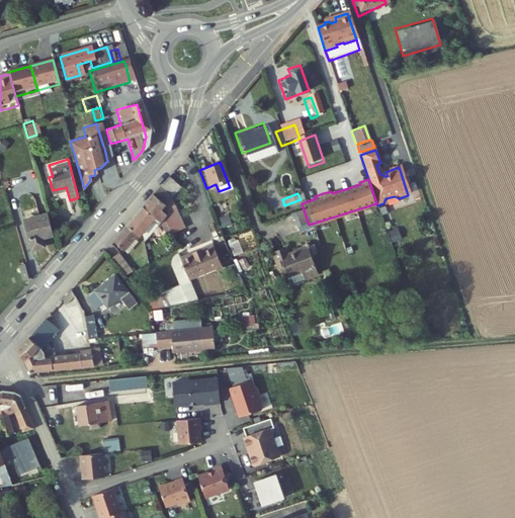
[(154,194),(112,242),(118,248),(134,232),(139,235),(142,231),(138,226),(150,212),(154,219),(157,218),(165,236),(169,235),(157,202),(161,199),(154,194)]
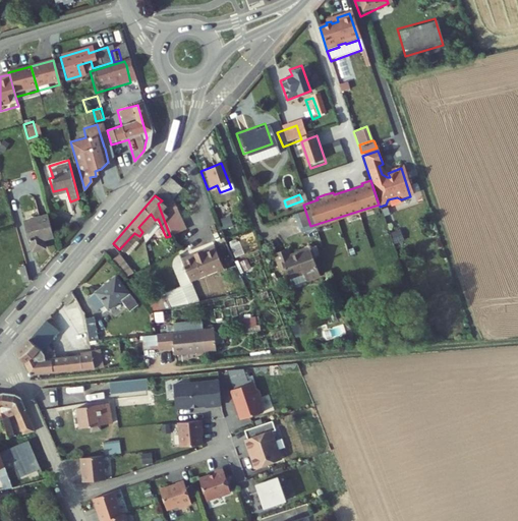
[(219,219),(223,228),(229,225),(226,216),(219,219)]
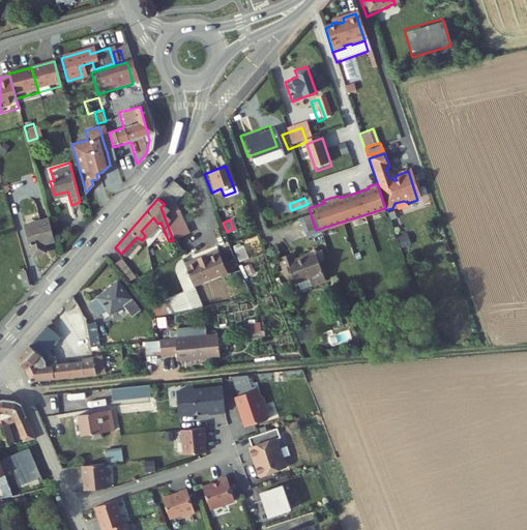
[(51,224),(27,230),(35,260),(48,257),(46,248),(57,244),(51,224)]
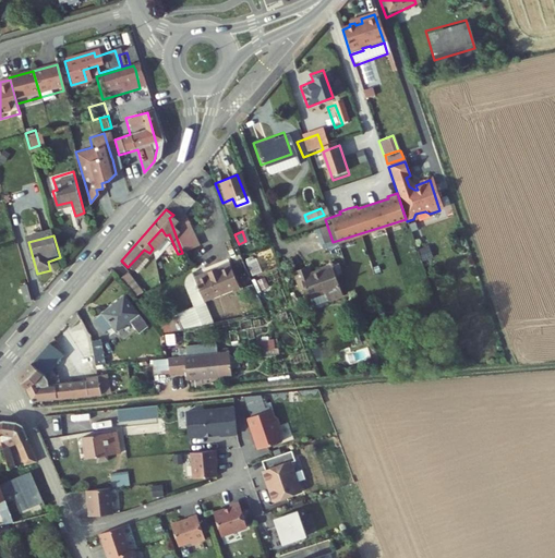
[(206,267),(192,273),(202,295),(238,280),(229,261),(207,269),(206,267)]
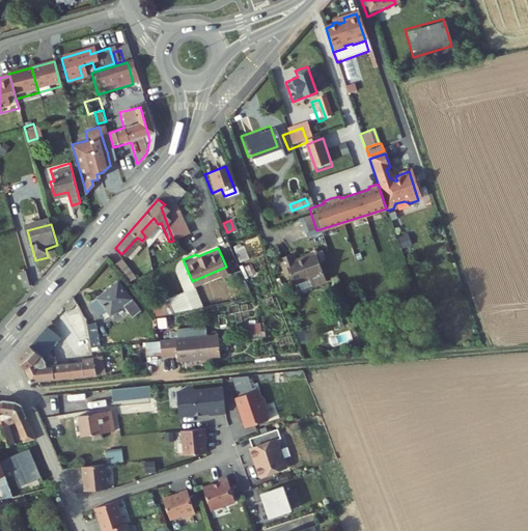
[(289,253),(276,259),(283,279),(287,277),(290,285),(306,279),(309,287),(324,281),(312,252),(302,256),(303,258),(294,262),(289,253)]
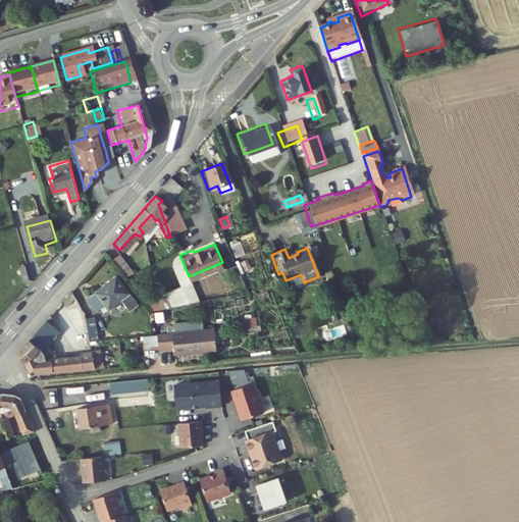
[(120,252),(113,258),(123,270),(133,266),(120,252)]
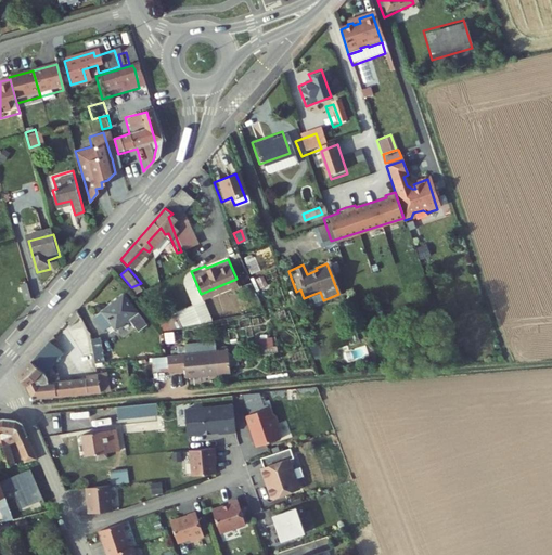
[(122,296),(101,314),(115,331),(136,312),(122,296)]
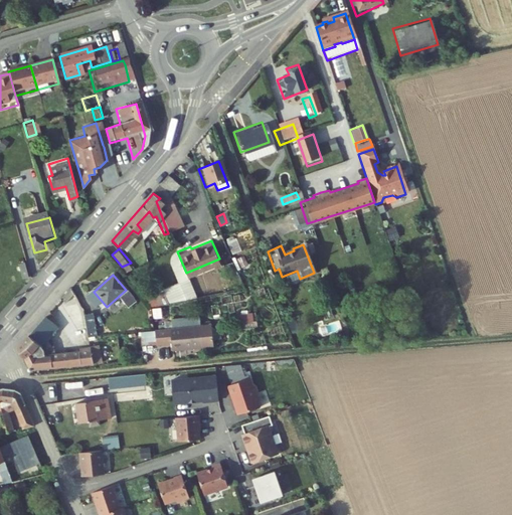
[(76,306),(70,308),(78,330),(86,328),(82,319),(76,306)]
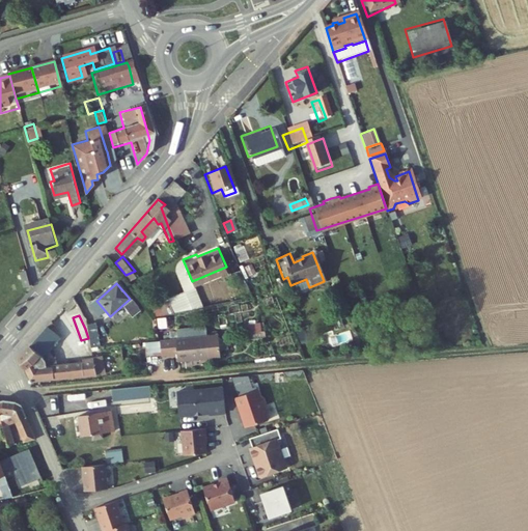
[(51,322),(18,359),(29,382),(101,371),(100,356),(53,361),(49,350),(63,331),(51,322)]
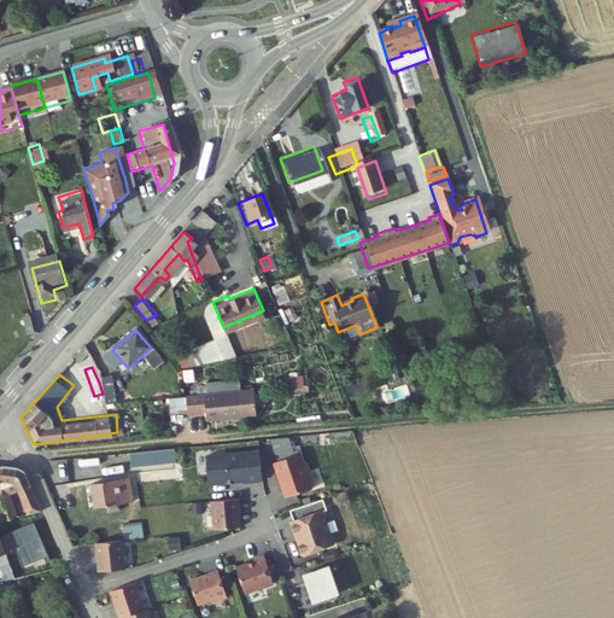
[(284,377),(286,394),(304,391),(302,374),(284,377)]
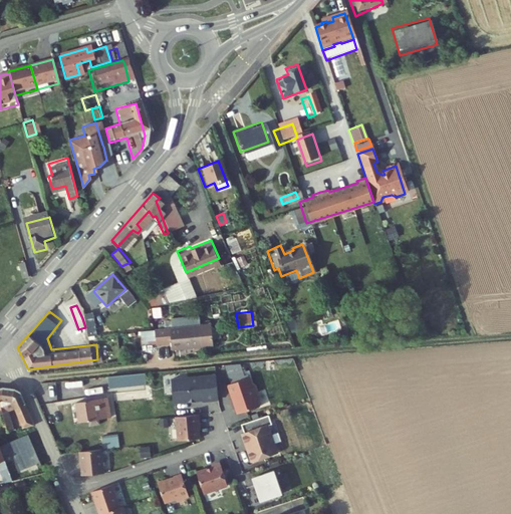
[(91,315),(82,318),(85,327),(89,336),(99,335),(91,315)]
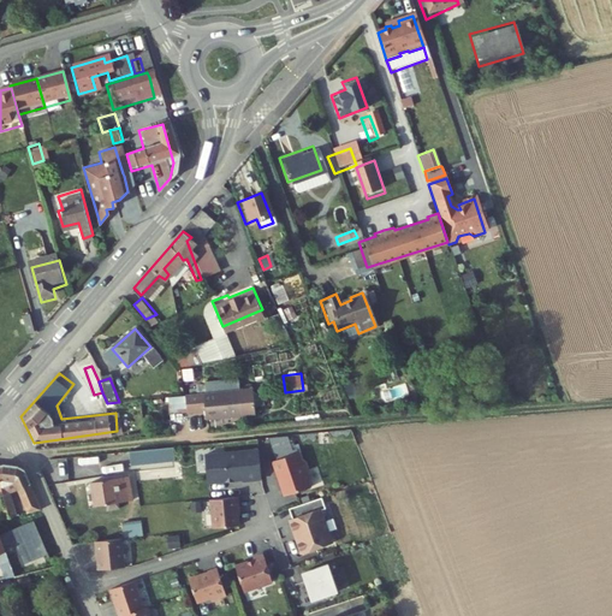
[(202,409),(203,418),(250,410),(247,384),(200,391),(202,409)]
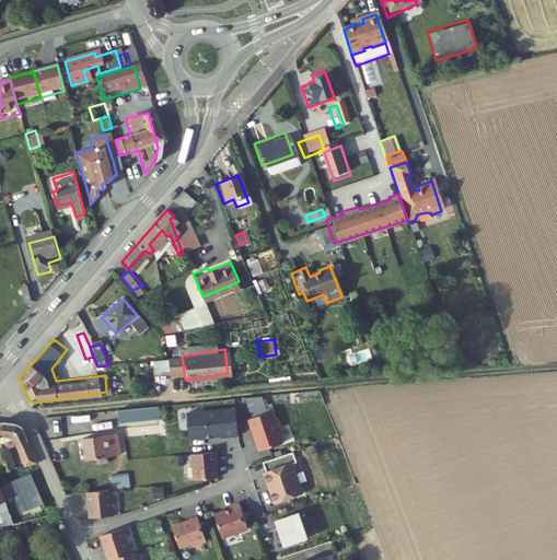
[(183,372),(184,372),(182,356),(150,360),(152,376),(183,372)]
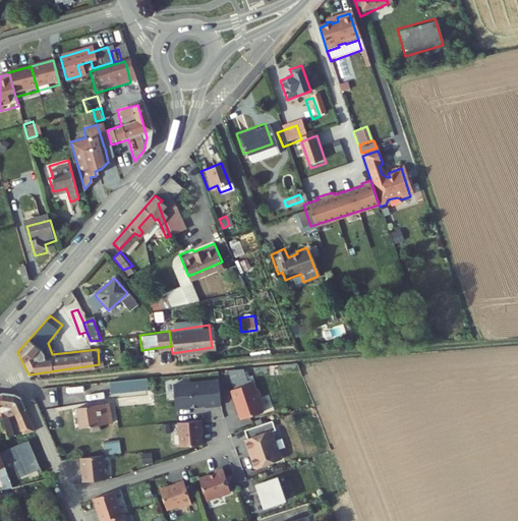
[(239,420),(262,412),(257,401),(259,398),(256,392),(253,391),(249,378),(228,386),(232,397),(233,397),(235,402),(233,402),(239,420)]
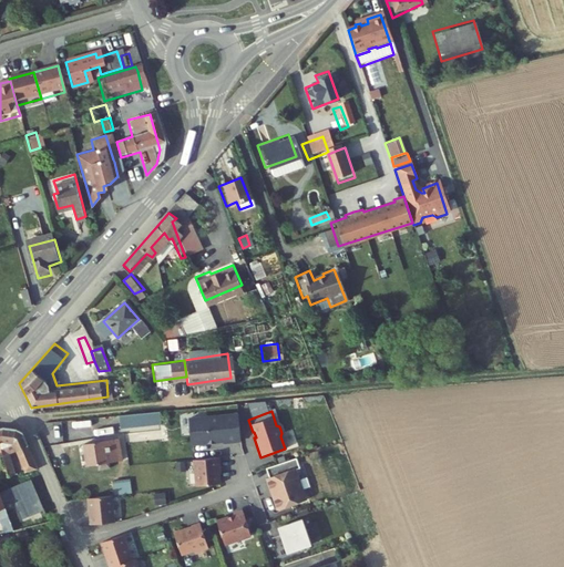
[(156,414),(120,418),(121,431),(159,426),(157,421),(156,414)]
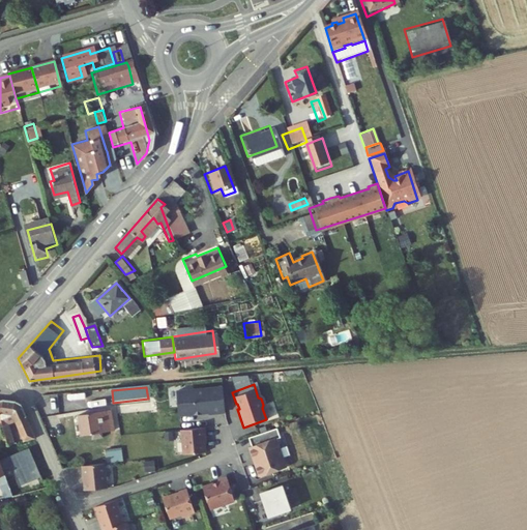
[(206,415),(223,413),(221,388),(174,393),(176,417),(206,413),(206,415)]
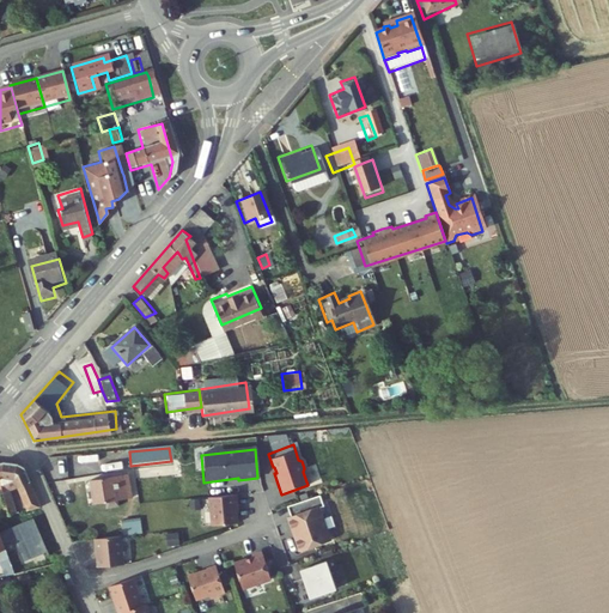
[(2,483),(10,516),(16,515),(7,490),(17,487),(26,511),(38,508),(22,471),(7,465),(0,465),(0,471),(2,483)]
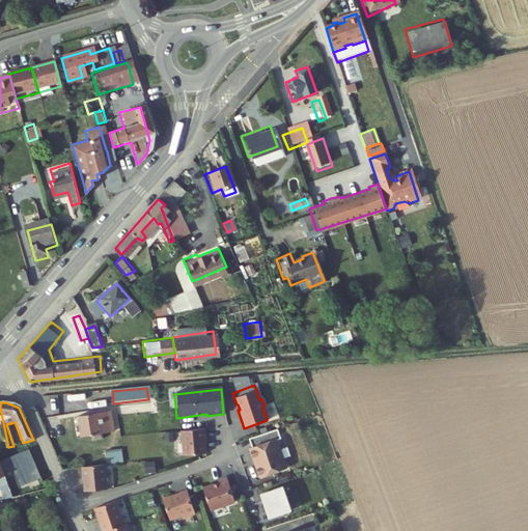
[(115,413),(80,418),(82,438),(95,437),(95,442),(106,440),(106,435),(118,434),(115,413)]
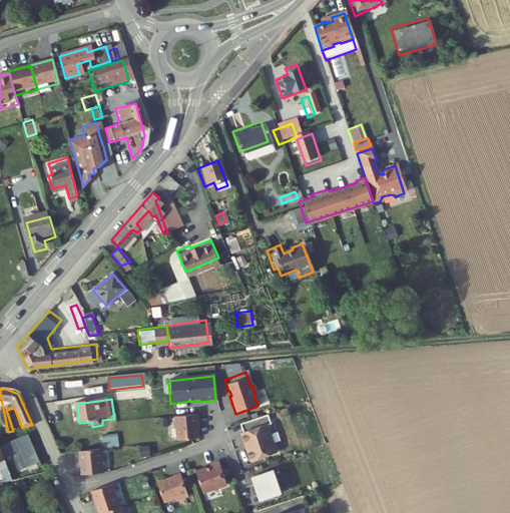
[(267,414),(239,424),(242,432),(240,433),(244,445),(246,444),(248,449),(245,450),(250,462),(277,452),(267,425),(271,424),(267,414)]
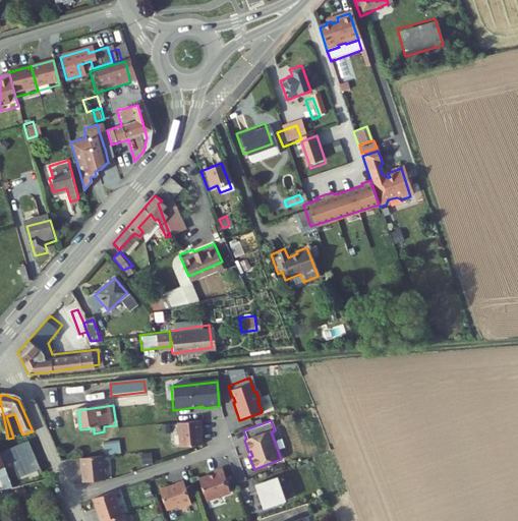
[(200,421),(177,423),(179,448),(202,446),(199,430),(200,430),(200,421)]
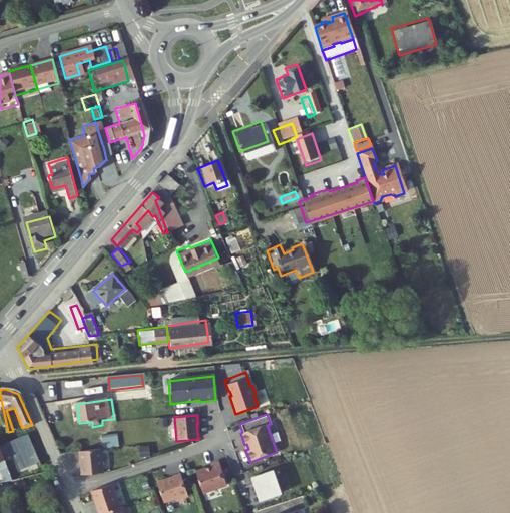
[(104,439),(105,449),(121,448),(120,437),(104,439)]
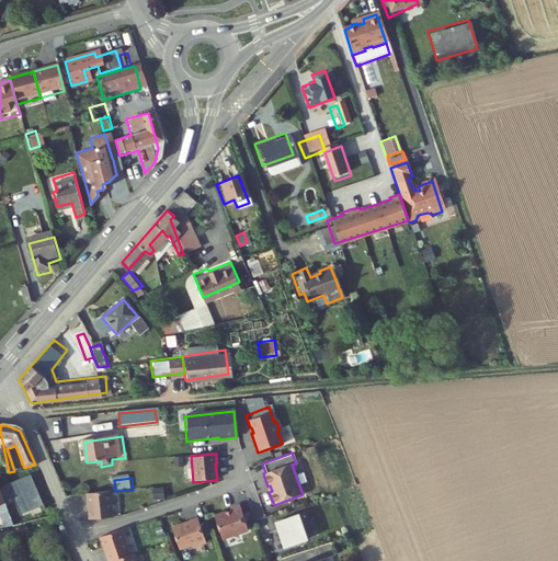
[(1,519),(6,531),(15,529),(0,490),(0,515),(3,514),(4,518),(1,519)]
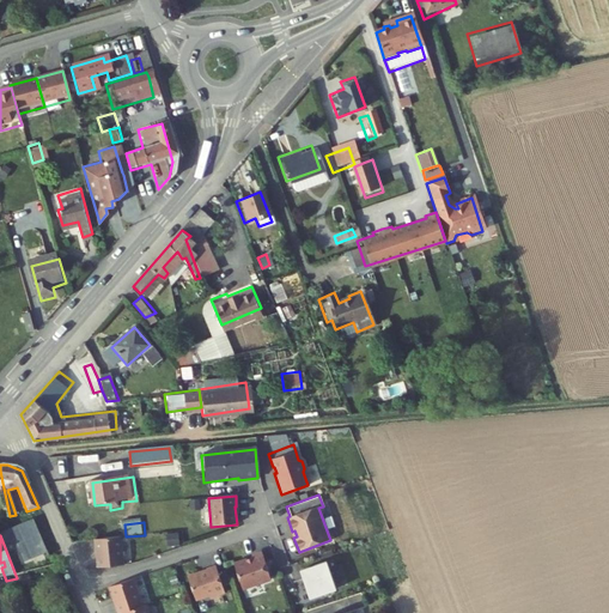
[(122,538),(98,540),(101,569),(125,566),(122,538)]
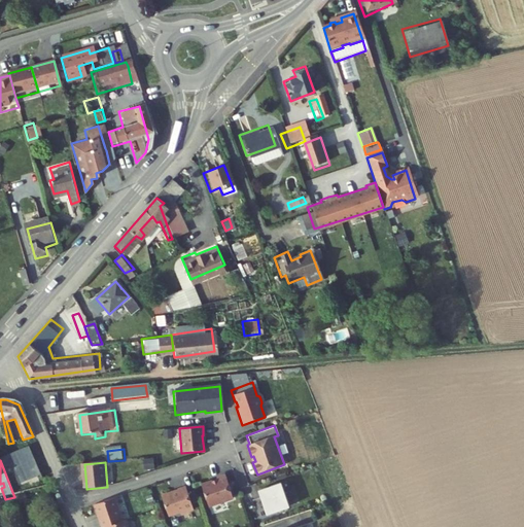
[(208,506),(233,498),(225,475),(216,478),(217,480),(201,485),(208,506)]
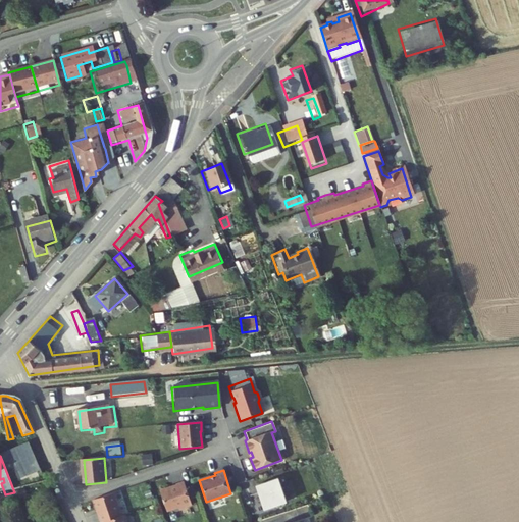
[(263,509),(287,502),(277,474),(254,481),(263,509)]
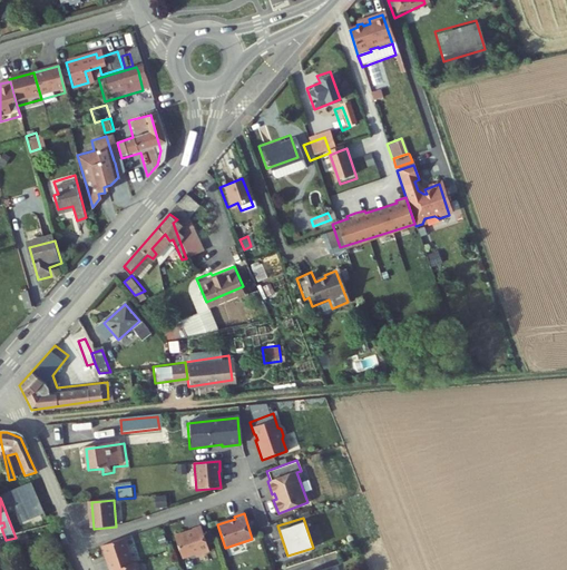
[(209,551),(202,528),(193,530),(193,532),(175,538),(183,559),(194,554),(195,557),(209,551)]
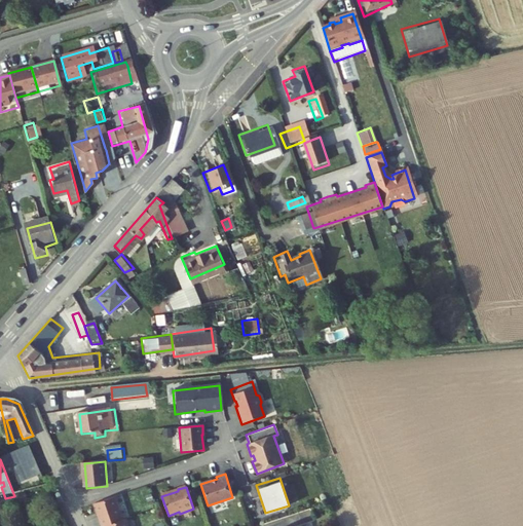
[(115,498),(96,504),(102,525),(127,525),(125,520),(122,521),(115,498)]
